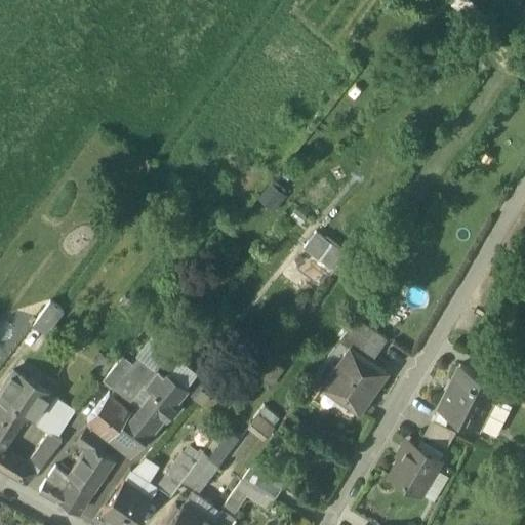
[(317,233),(304,248),(331,270),(345,254),(317,233)]
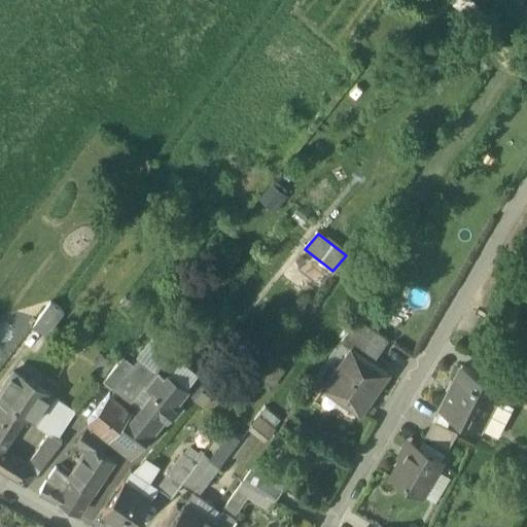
[(63,313),(49,303),(32,326),(45,336),(63,313)]
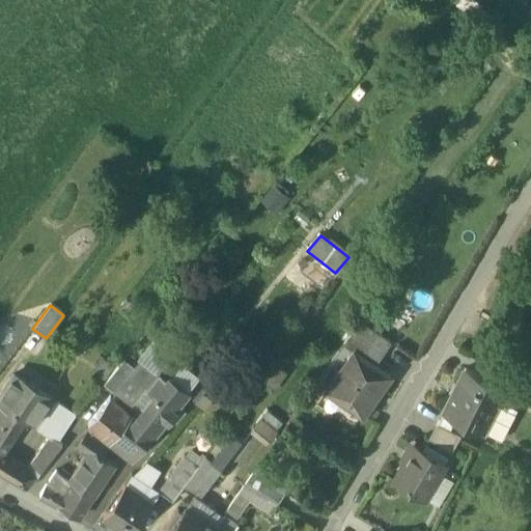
[(391,340),(361,320),(353,333),(383,354),(391,340)]
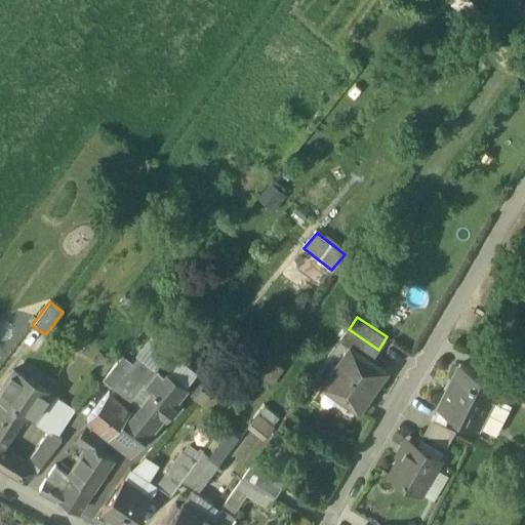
[(387,370),(351,346),(323,386),(359,410),(387,370)]
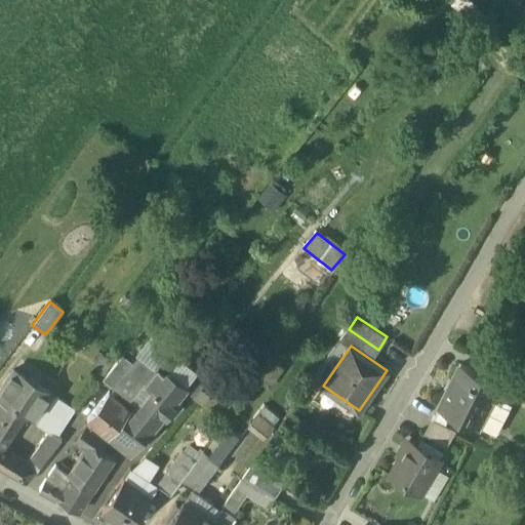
[(180,360),(169,352),(155,370),(165,378),(180,360)]
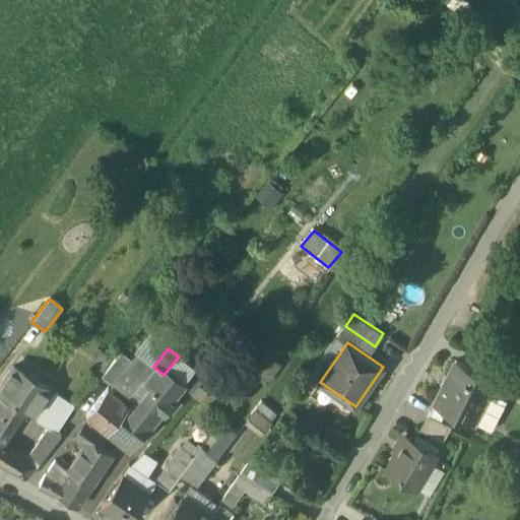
[(112,358),(100,349),(90,362),(104,371),(112,358)]
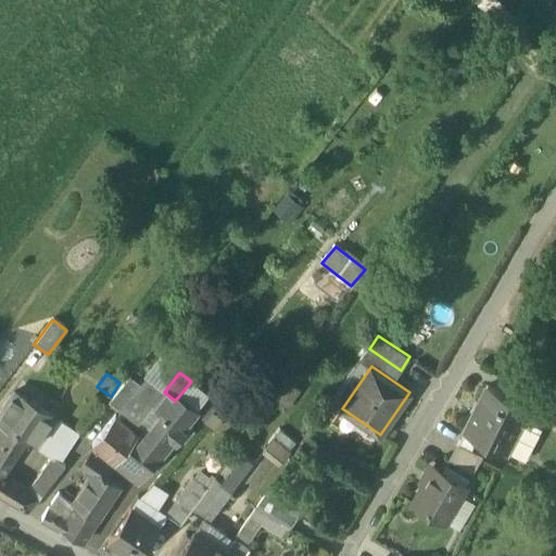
[(131,376),(110,402),(119,411),(140,384),(131,376)]
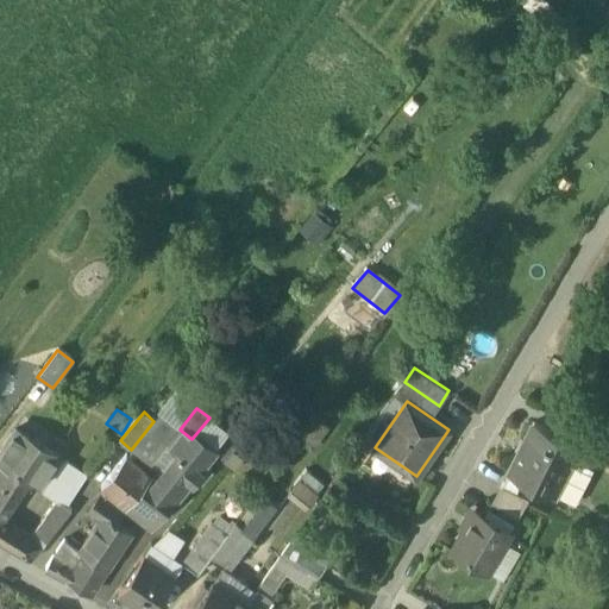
[(154,421),(131,450),(136,454),(132,460),(151,476),(156,469),(150,464),(180,429),(162,412),(154,421)]
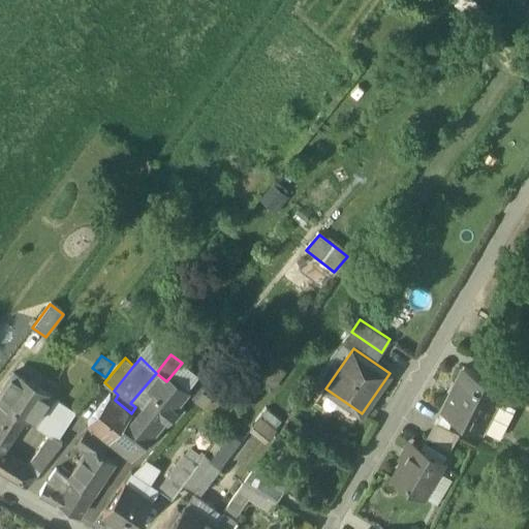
[(528,384),(490,366),(485,376),(509,389),(528,399),(528,384)]
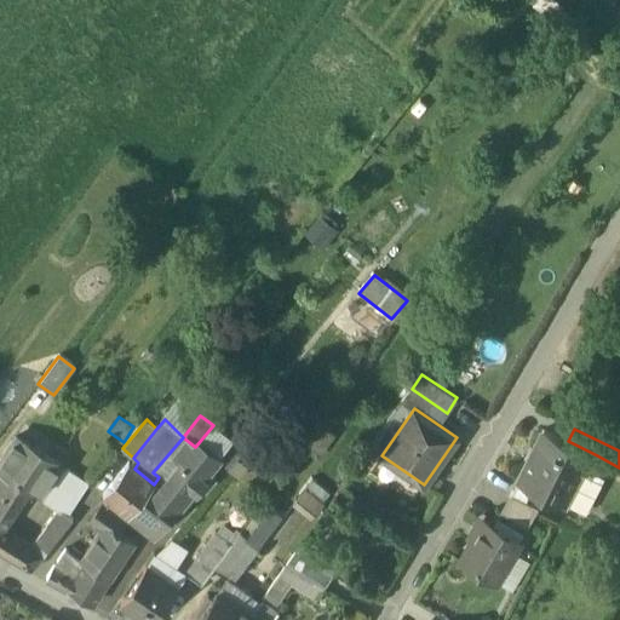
[(568,441),(545,430),(518,482),(564,505),(581,471),(587,475),(597,455),(568,441)]
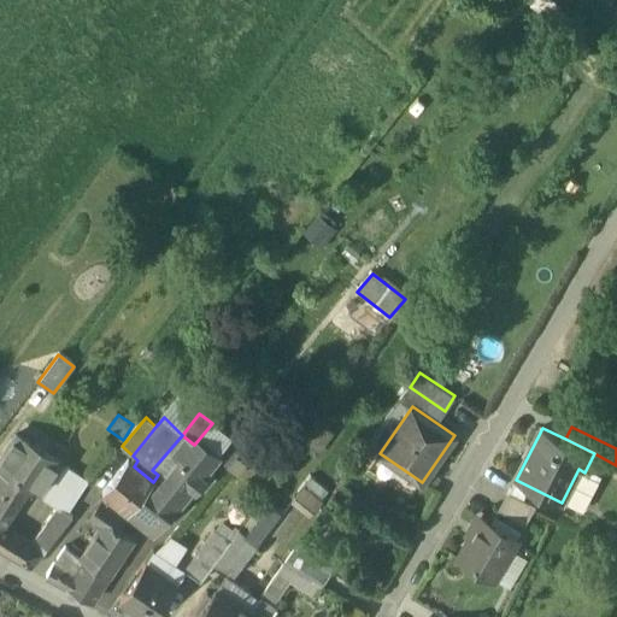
[(194,445),(182,435),(152,470),(158,475),(153,482),(178,503),(210,464),(213,459),(194,445)]
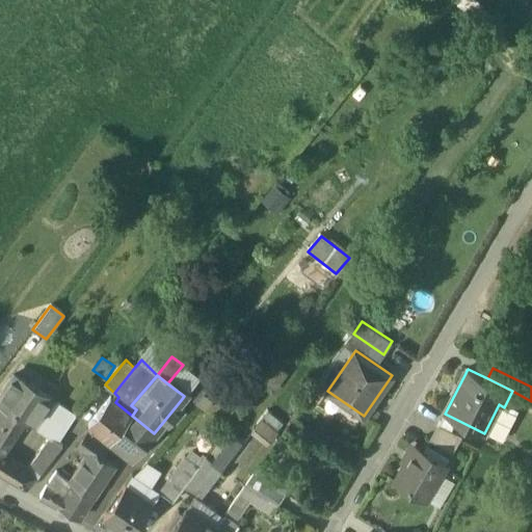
[(51,400),(12,376),(0,395),(0,404),(24,420),(23,421),(32,427),(51,400)]
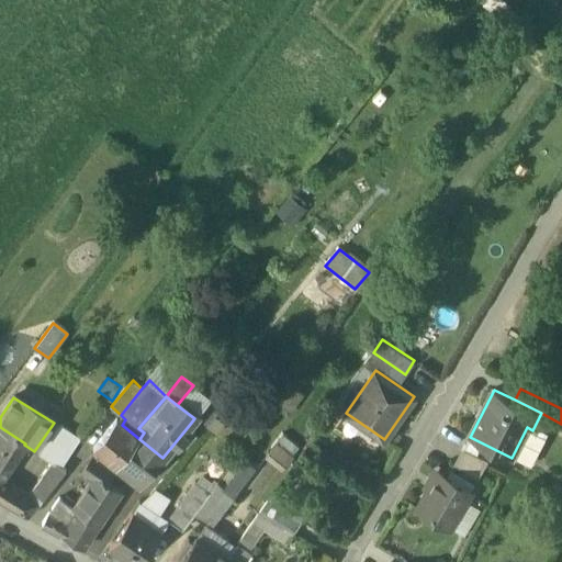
[(209,397),(192,417),(194,418),(191,423),(202,430),(221,407),(209,397)]
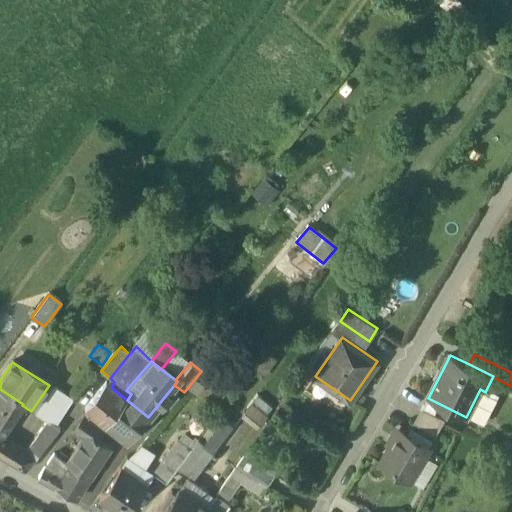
[(350,400),(315,376),(306,389),(341,413),(350,400)]
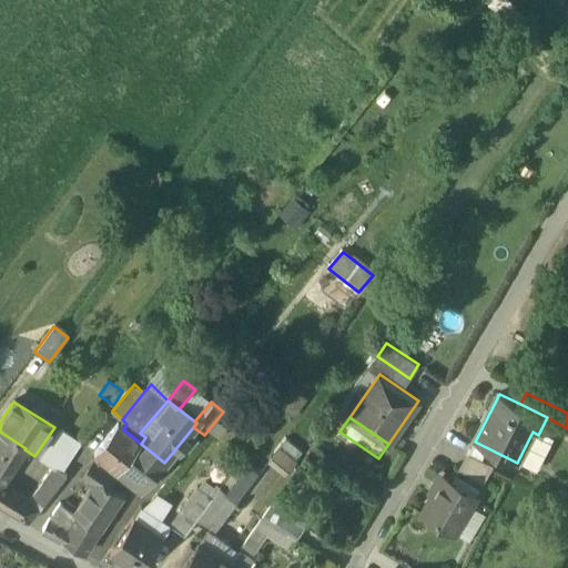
[(123,429),(118,425),(95,455),(119,473),(141,444),(123,429)]
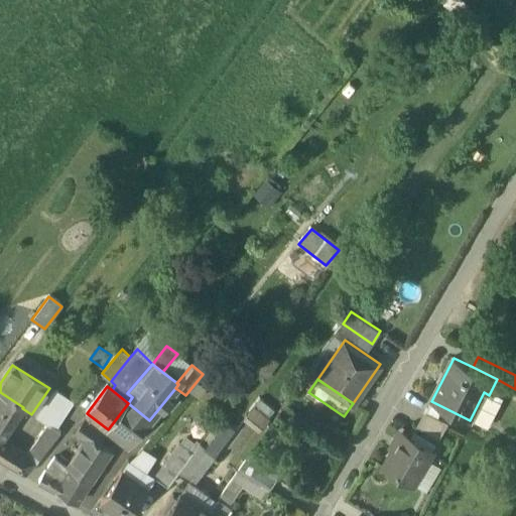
[(23,407),(0,392),(0,454),(7,444),(2,441),(22,409),(22,408),(23,407)]
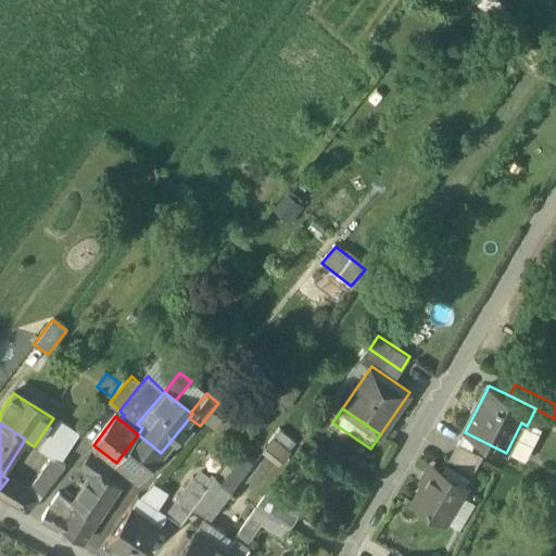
[(78,434),(59,422),(54,429),(74,441),(78,434)]
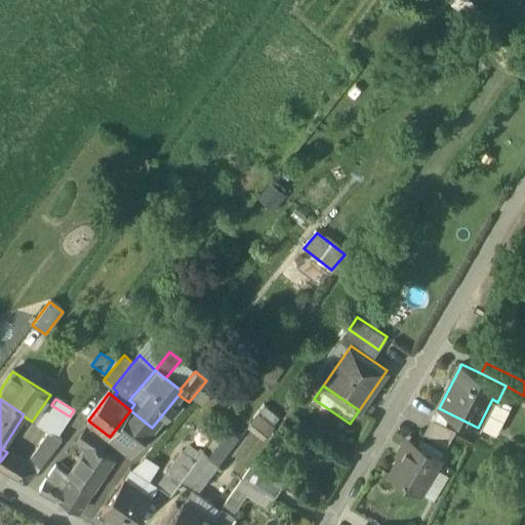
[(70,416),(51,405),(39,426),(48,432),(49,431),(56,436),(70,416)]
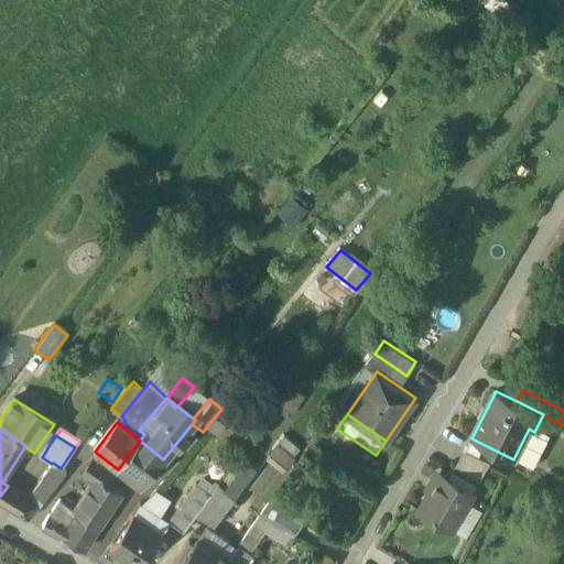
[(283,438),(271,455),(288,467),(300,451),(283,438)]
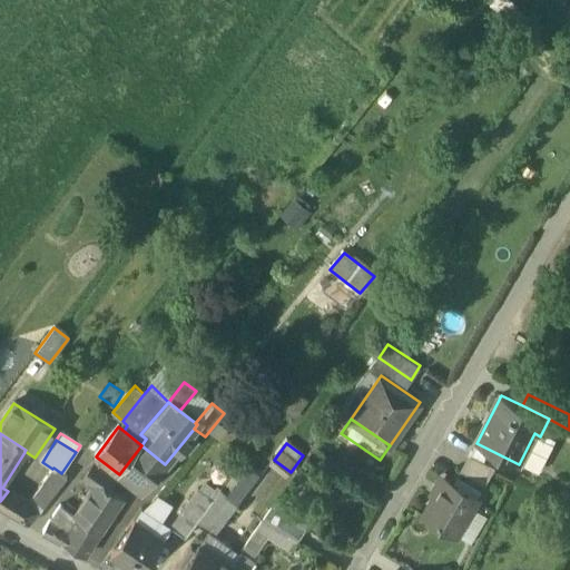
[(165,464),(141,445),(119,474),(143,492),(165,464)]
